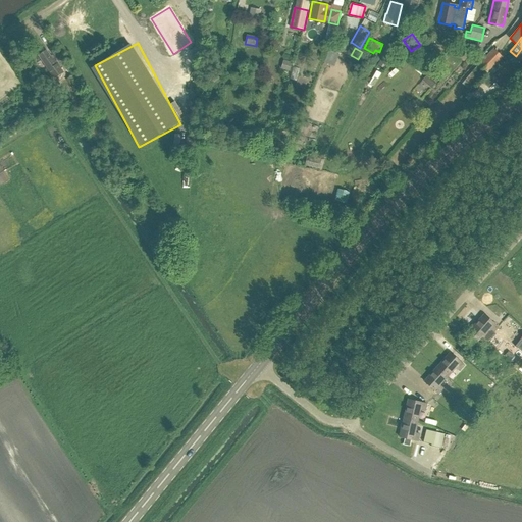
[(485,73),(503,56),(493,48),(461,82),(469,90),(485,73)]
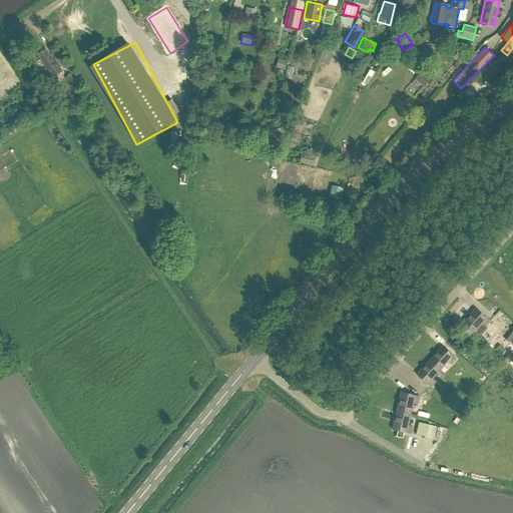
[(49,54),(45,48),(38,53),(47,67),(48,67),(52,74),(60,69),(50,53),(49,54)]
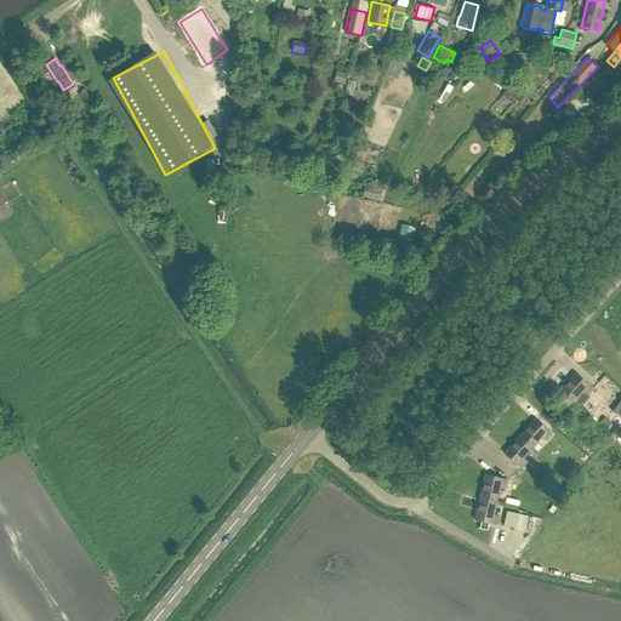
[(457,81),(466,68),(456,63),(449,77),(457,81)]
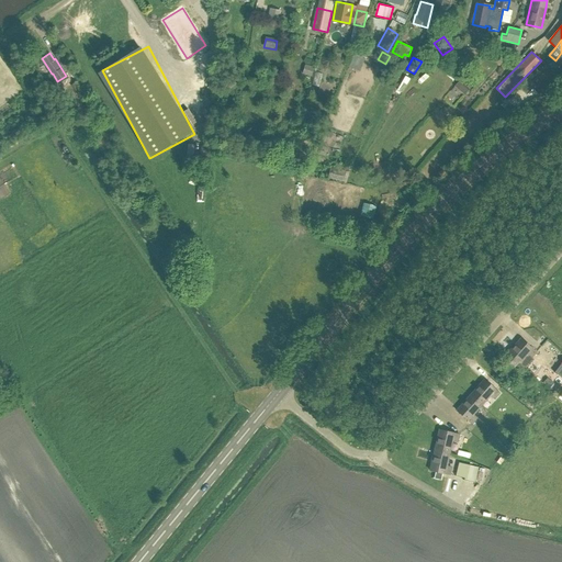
[(305,66),(303,74),(311,77),(313,68),(305,66)]
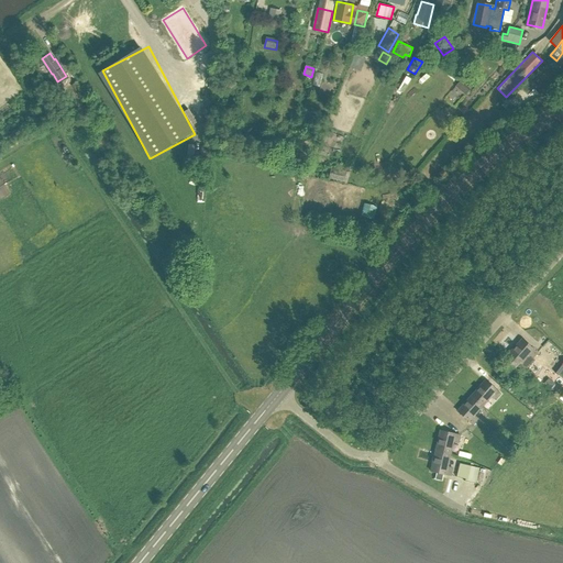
[(318,72),(313,84),(320,86),(323,74),(318,72)]
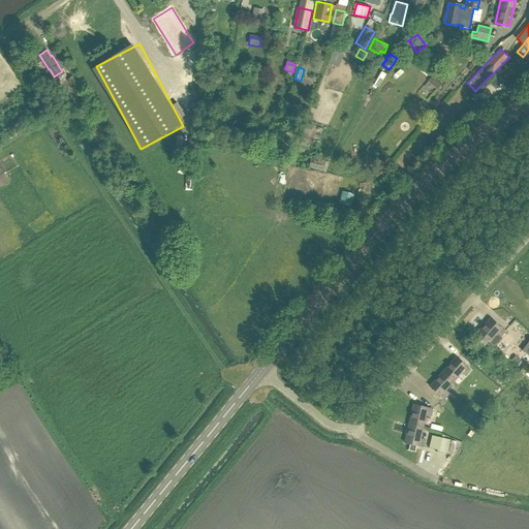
[(80,85),(73,74),(67,79),(74,88),(80,85)]
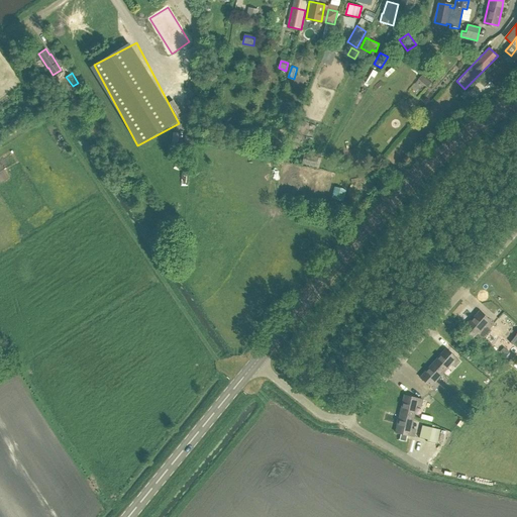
[(483,74),(477,80),(485,87),(490,81),(483,74)]
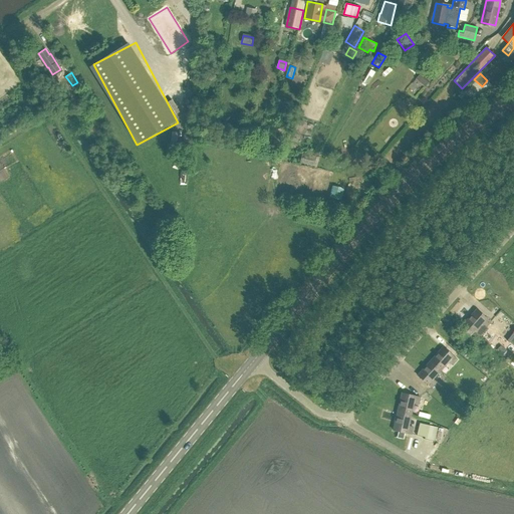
[(63,110),(67,107),(72,104),(67,97),(58,103),(63,110)]
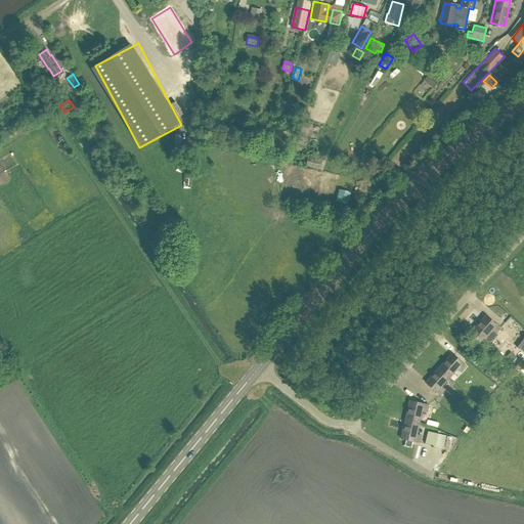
[(320,169),(322,160),(307,157),(306,166),(320,169)]
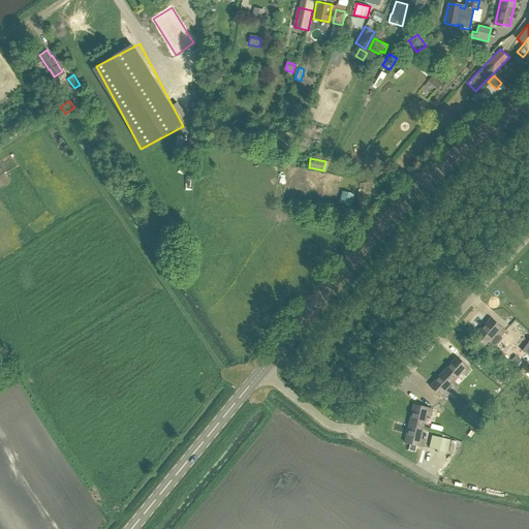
[(476,334),(488,343),(496,334),(499,337),(503,332),(490,319),(476,334)]
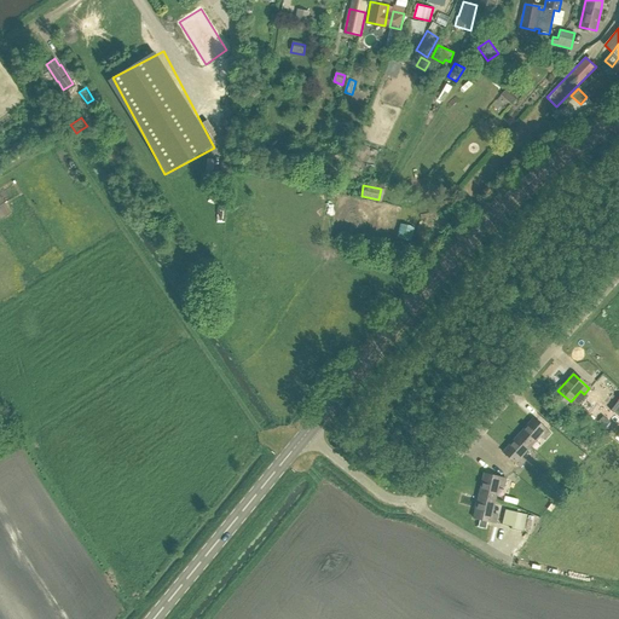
[(561,412),(571,401),(557,391),(543,406),(560,422),(565,416),(561,412)]
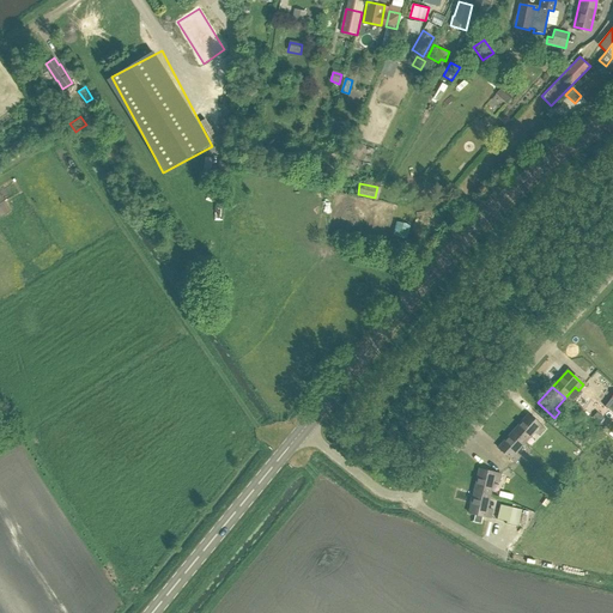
[(513,431),(526,443),(535,432),(539,435),(544,429),(528,414),(513,431)]
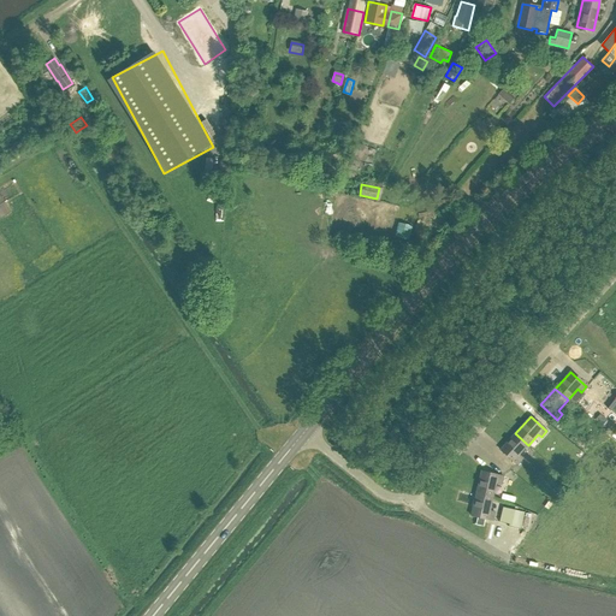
[(519,456),(528,445),(515,433),(501,450),(517,465),(522,458),(519,456)]
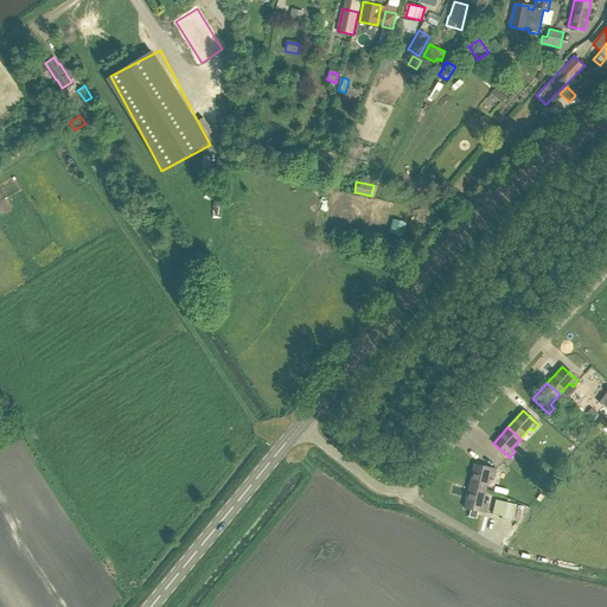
[(470,486),(486,491),(489,477),(493,478),(496,470),(474,465),(470,486)]
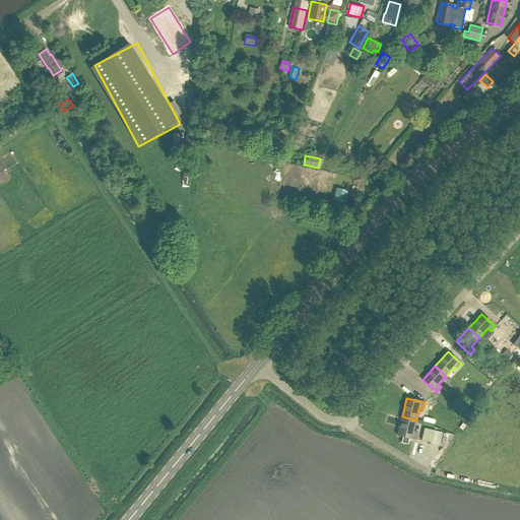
[(413,432),(416,420),(402,416),(398,436),(415,440),(417,433),(413,432)]
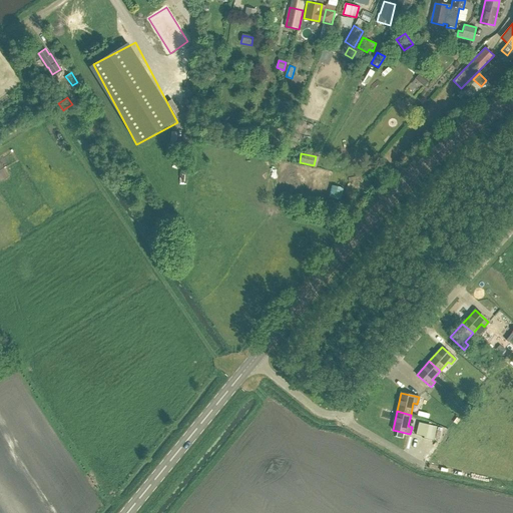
[(433,440),(437,426),(418,422),(416,434),(424,436),(423,438),(433,440)]
